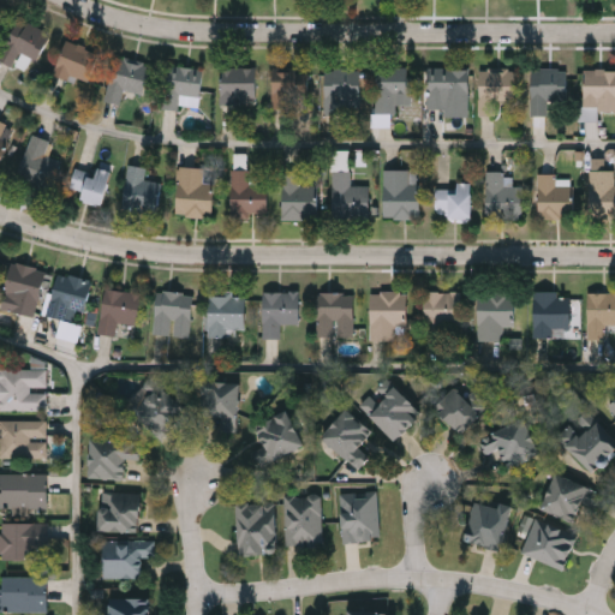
[(10,65),(0,59),(0,51),(18,16),(51,34),(35,61),(17,52),(10,65)]
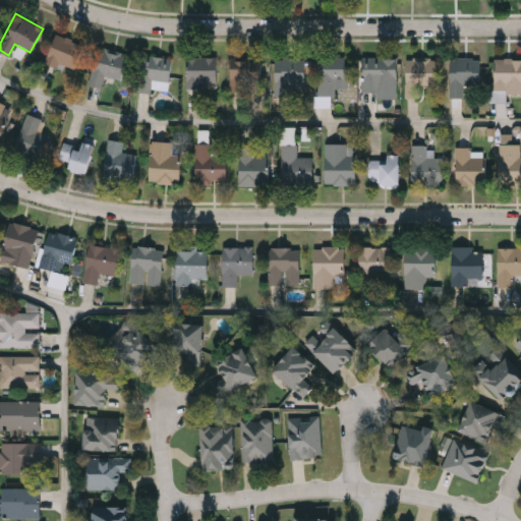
[(70,71),(43,58),(55,33),(82,46),(70,71)]
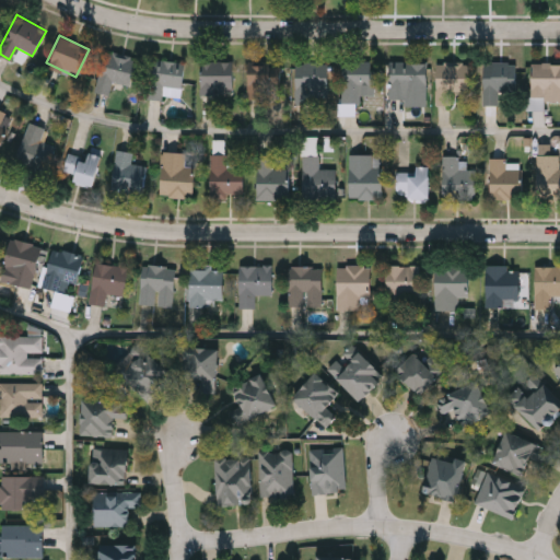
[(112,82),(108,94),(94,91),(103,50),(137,58),(130,86),(112,82)]
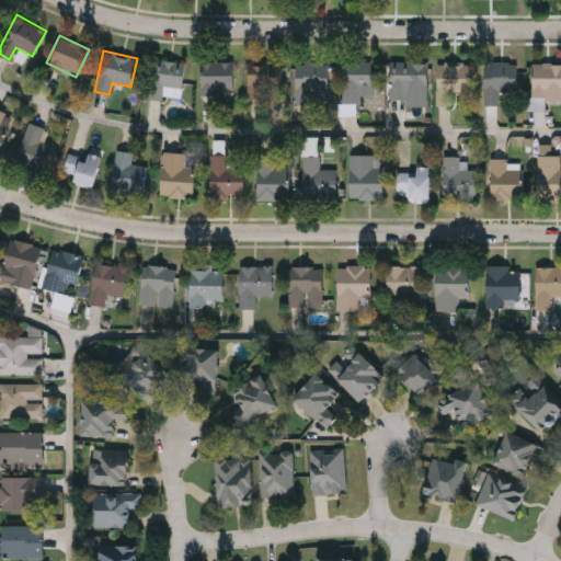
[(150,98),(152,59),(183,61),(182,99),(150,98)]
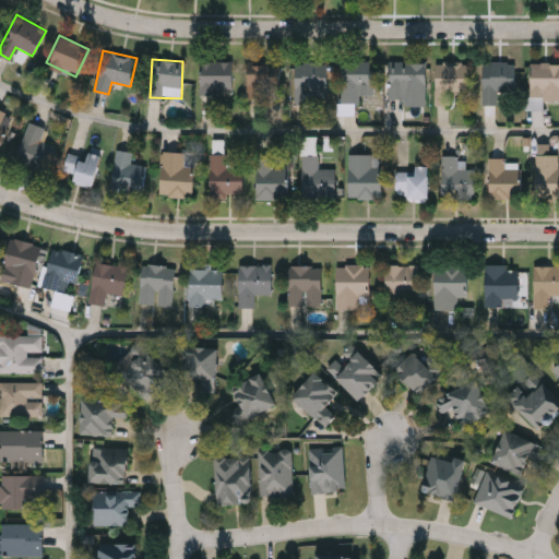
[(232,93),(200,93),(200,60),(232,60),(232,93)]
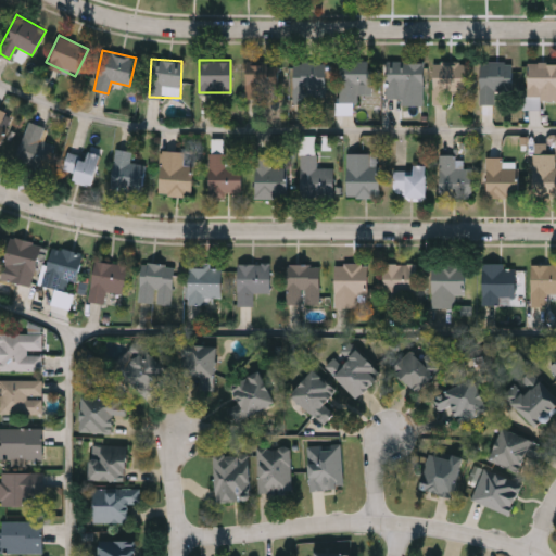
[(369,101),(339,101),(339,60),(369,60),(369,101)]
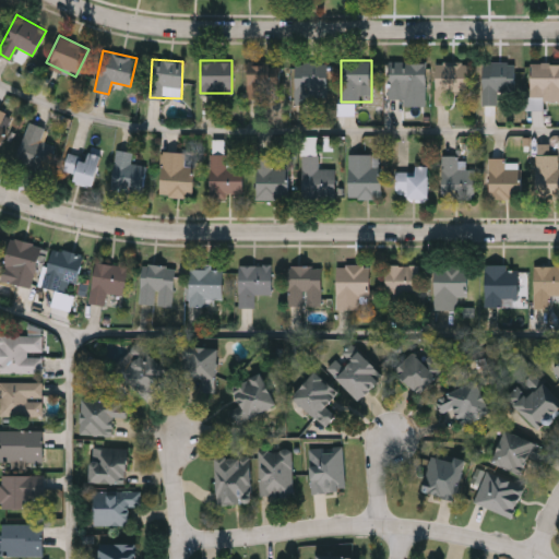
[(294,62),(326,62),(326,104),(294,104),(294,62)]
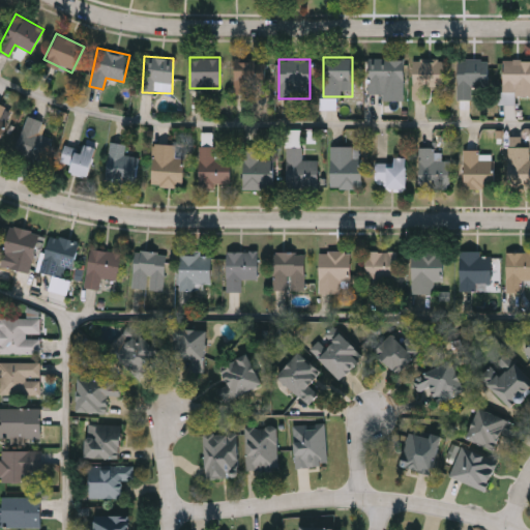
[(502,59),(529,59),(529,94),(502,94),(502,59)]
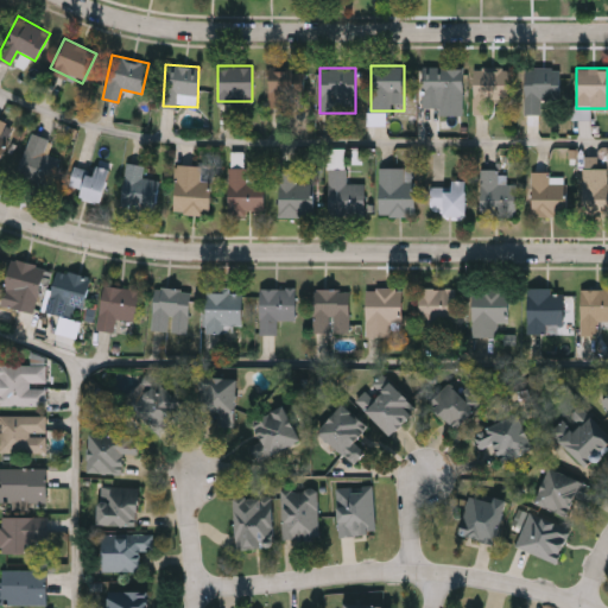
[(267,69),(304,69),(304,94),(285,94),(285,106),(267,106),(267,69)]
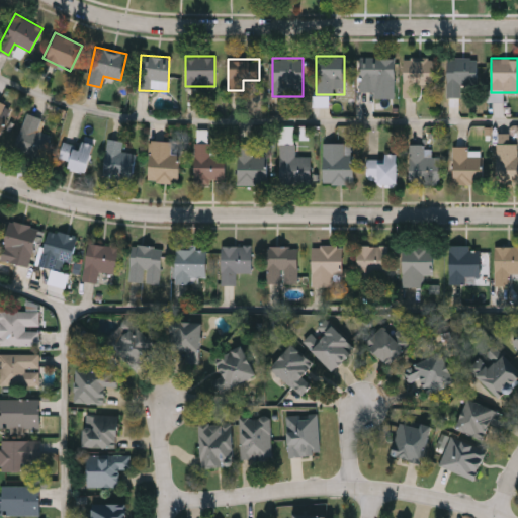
[(377,80),(377,91),(361,91),(361,59),(390,59),(390,80),(377,80)]
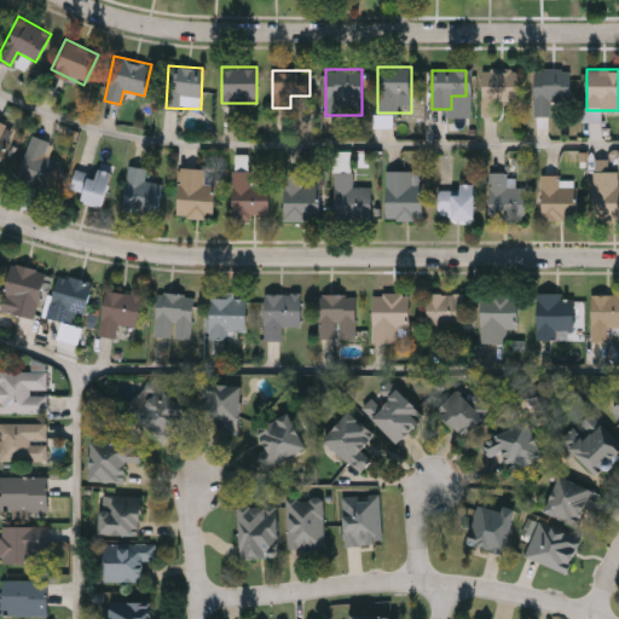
[(481,71),(521,70),(521,100),(498,100),(498,115),(482,115),(481,71)]
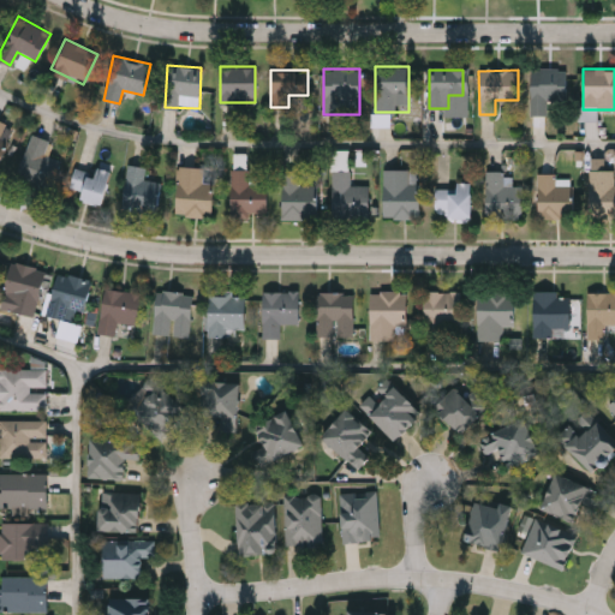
[(531,70),(567,70),(567,99),(547,99),(547,114),(531,114),(531,70)]
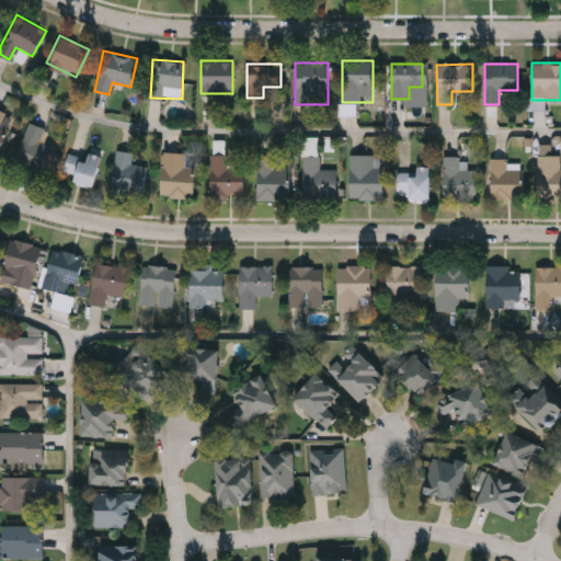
[(0,137),(0,109),(10,114),(0,137)]
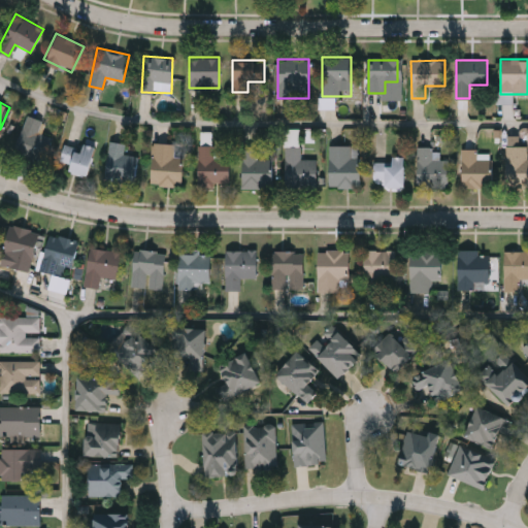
[(13,154),(25,114),(45,121),(41,134),(52,137),(43,162),(13,154)]
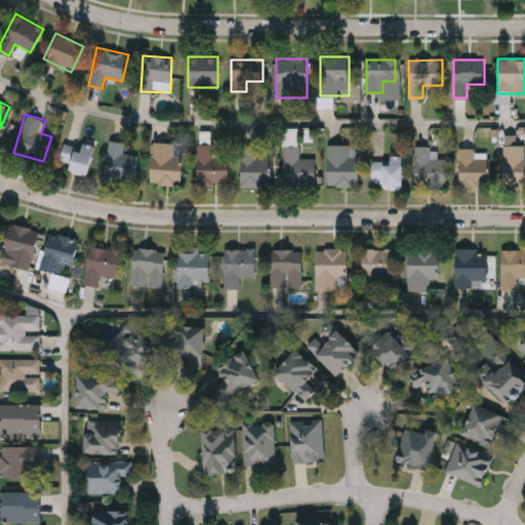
[(524,185),(502,185),(503,134),(514,134),(514,144),(524,144),(524,185)]
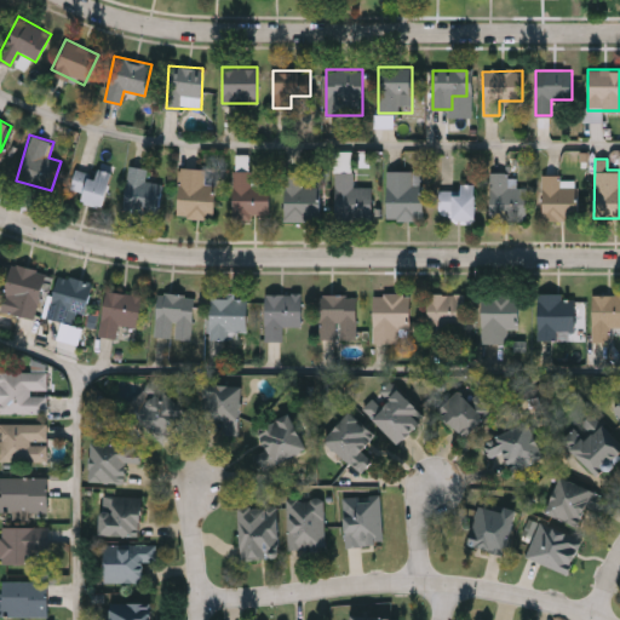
[(160,182),(159,214),(124,212),(126,166),(147,167),(147,181),(160,182)]
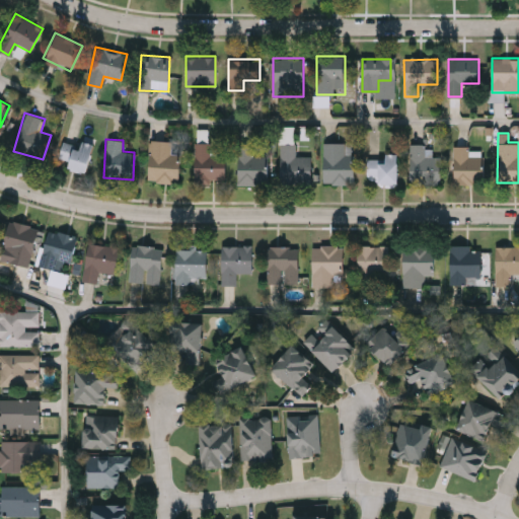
[(63,142),(80,147),(82,140),(94,143),(86,173),(68,169),(70,161),(59,158),(63,142)]
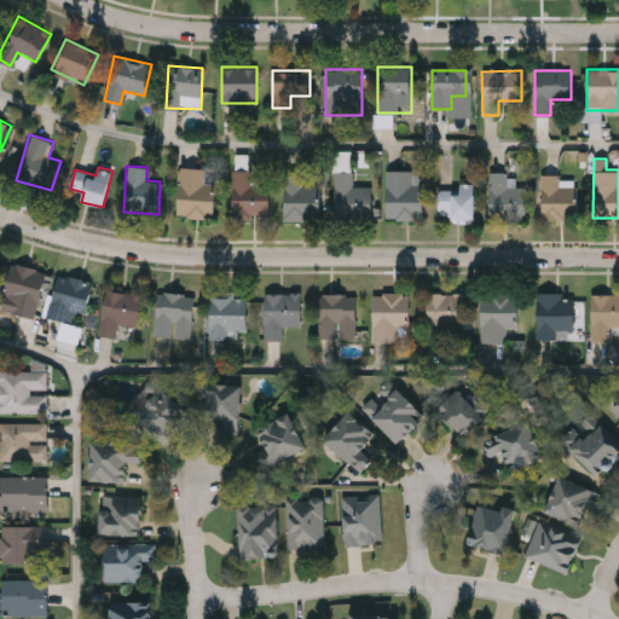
[(215,169),(213,218),(175,217),(178,168),(215,169)]
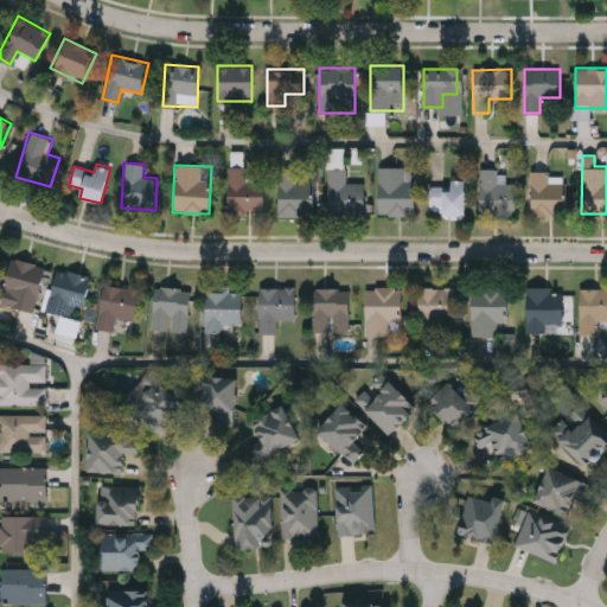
[(228,165),(244,165),(244,181),(263,181),(263,212),(228,212),(228,165)]
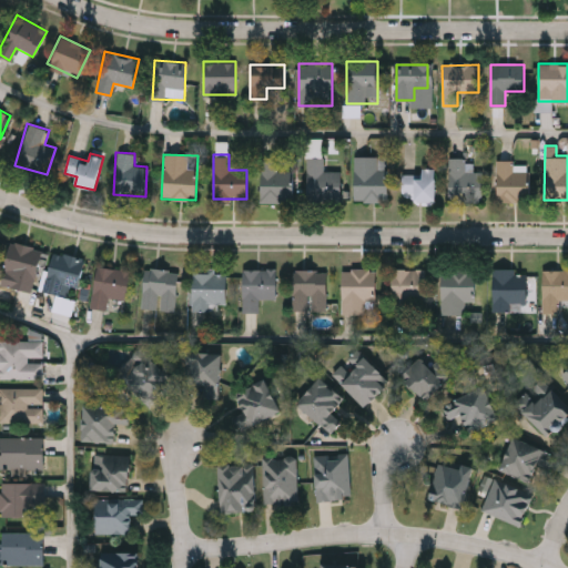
[(341,171),(341,201),(306,201),(306,156),(323,156),(323,171),(341,171)]
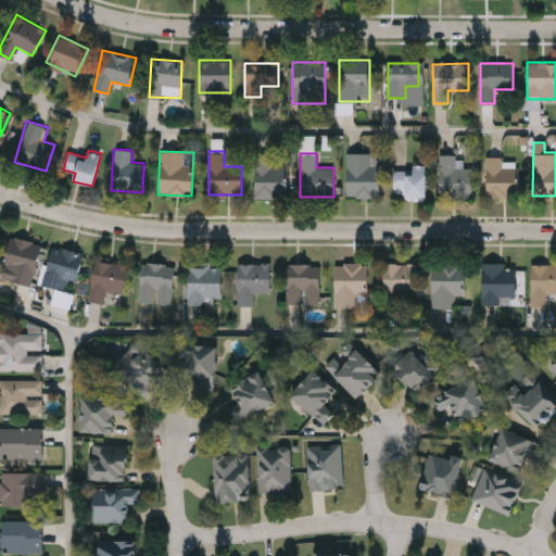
[(378,153),(378,196),(345,196),(345,153),(378,153)]
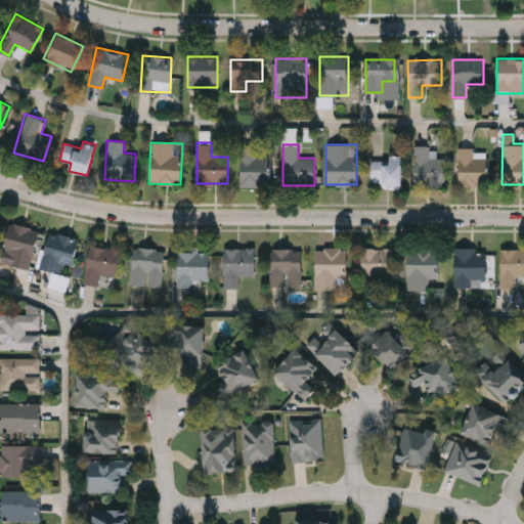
[(413,146),(444,146),(444,184),(413,184),(413,146)]
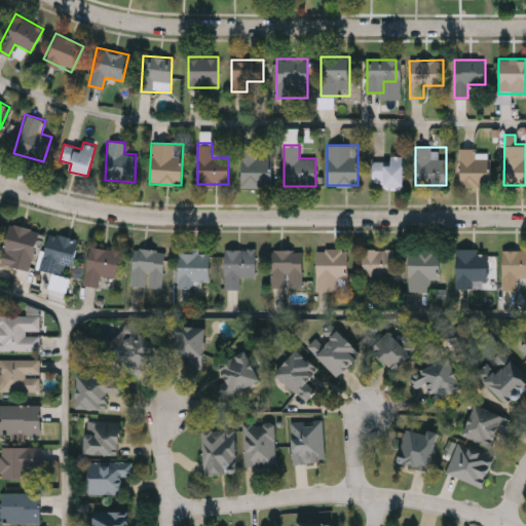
[(256,148),(256,157),(271,157),(271,187),(240,187),(240,148),(256,148)]
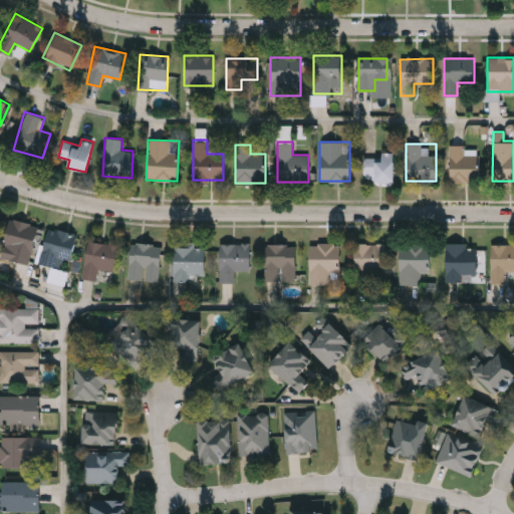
[(449,182),(449,146),(478,146),(478,182),(449,182)]
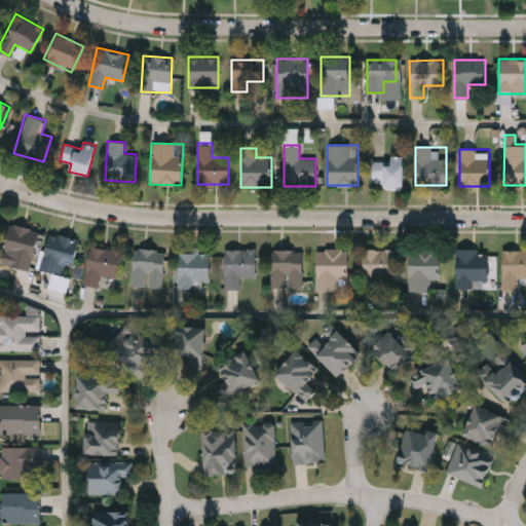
[(372,179),(372,161),(389,161),(389,155),(403,155),(403,186),(383,186),(383,179),(372,179)]
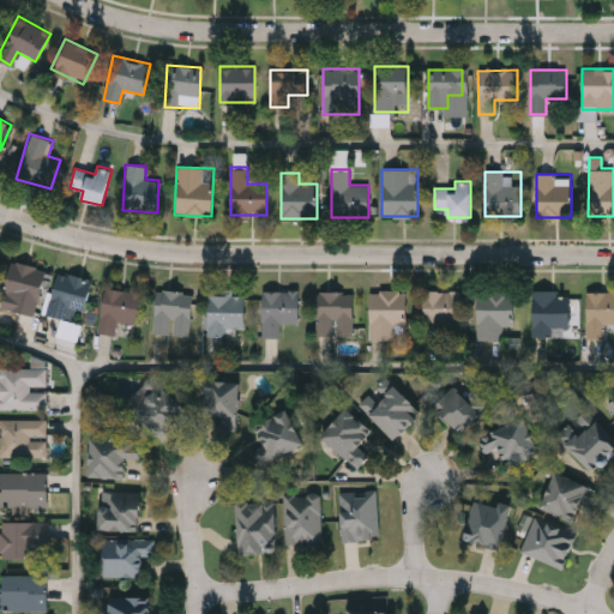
[(0,307),(10,260),(44,268),(35,314),(0,307)]
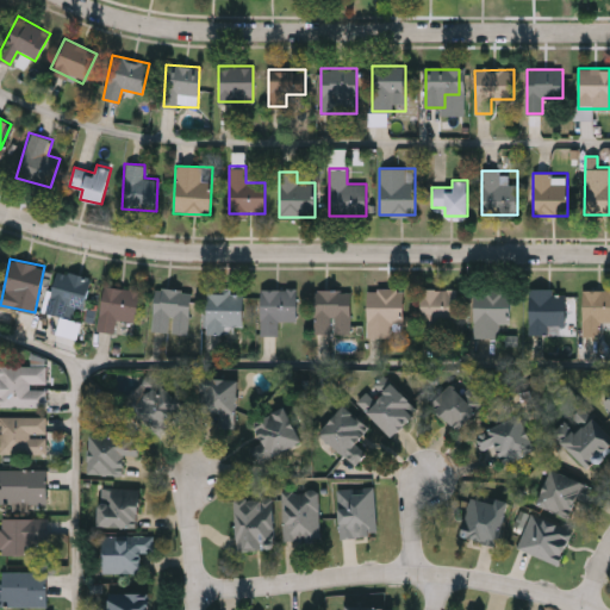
[(83,309),(67,305),(64,316),(47,312),(56,269),(91,277),(83,309)]
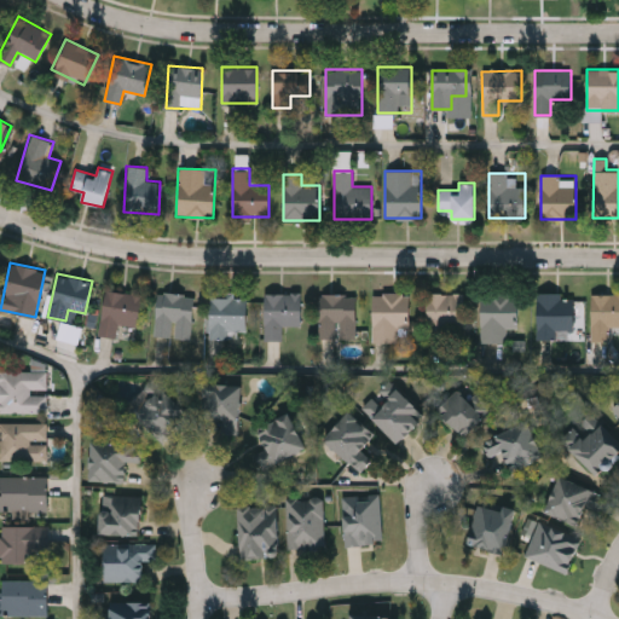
[(97,334),(106,288),(143,295),(137,328),(119,324),(116,337),(97,334)]
